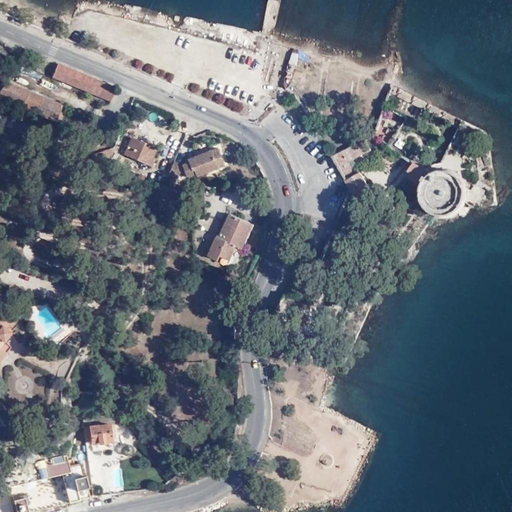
[(112,94),(112,87),(56,63),(55,66),(51,76),(51,78),(108,103),(112,94)]
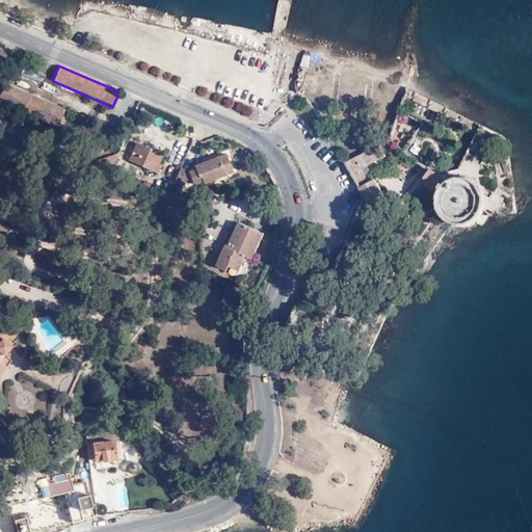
[(62,110),(5,84),(0,94),(0,97),(48,123),(56,128),(58,123),(61,125),(63,120),(59,118),(62,110)]
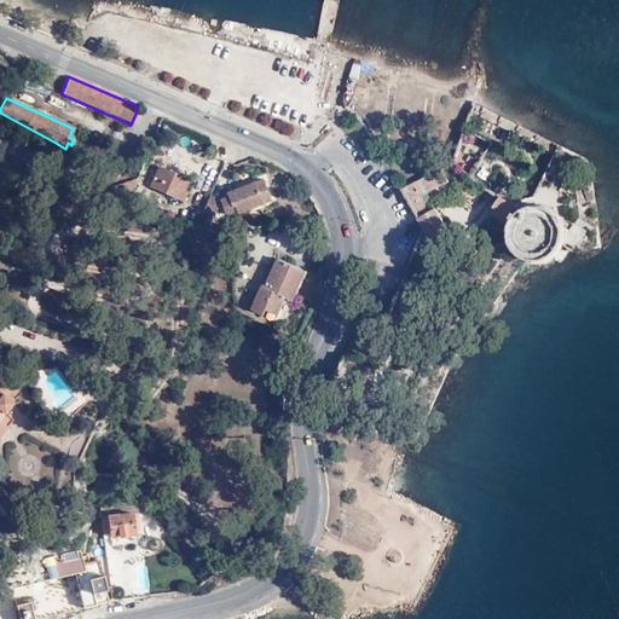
[(189,180),(157,167),(149,189),(184,203),(187,194),(184,192),(189,180)]
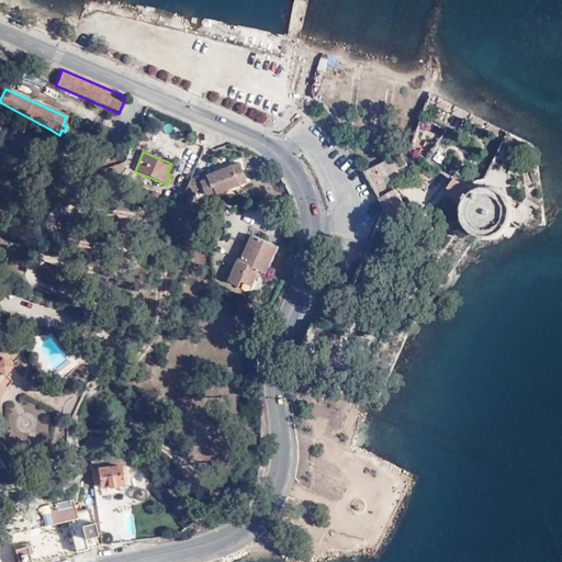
[(403,164),(398,152),(361,170),(373,190),(383,184),(380,176),(403,164)]
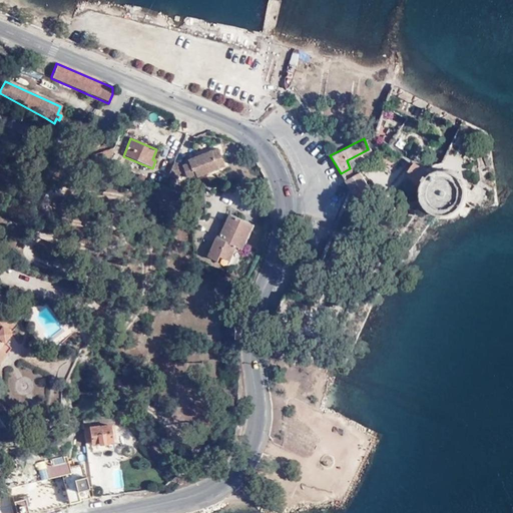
[(172,160),(166,173),(175,177),(178,173),(183,171),(185,176),(192,174),(193,177),(223,167),(217,148),(187,158),(188,160),(187,162),(180,164),(172,160)]
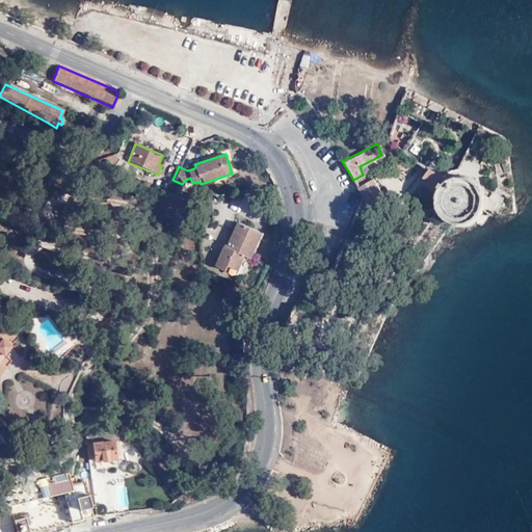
[(445,216),(449,218),(455,220),(462,220),(471,217),(474,214),(480,207),(481,201),(481,196),(479,188),(475,182),(467,176),(459,175),(449,177),(446,178),(427,167),(419,180),(432,189),(436,191),(435,194),(435,201),(436,205),(439,210),(445,216)]
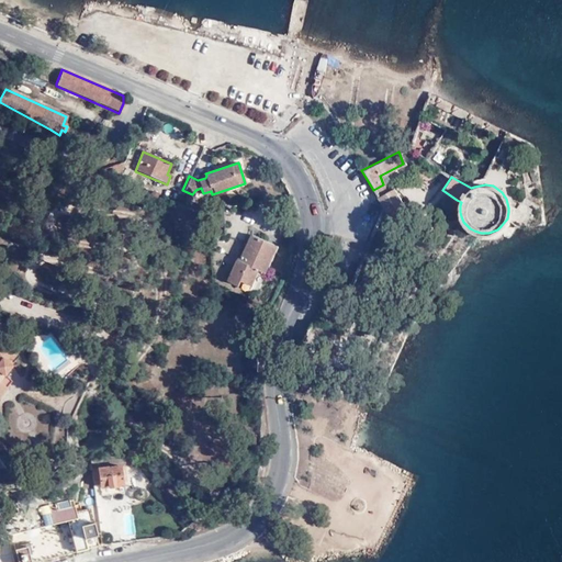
[(373,190),(375,194),(386,189),(383,184),(373,190)]
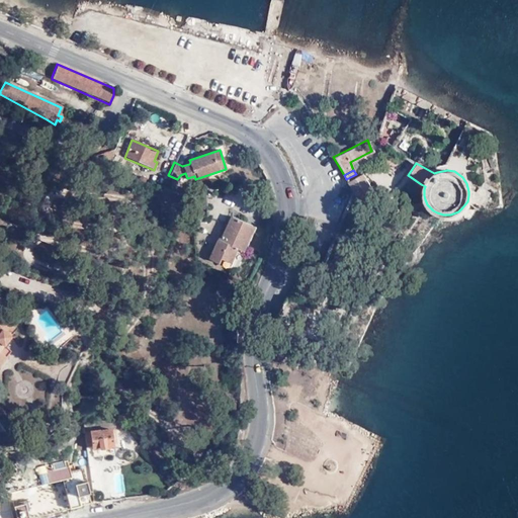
[(346,179),(352,189),(361,203),(374,196),(361,171),(356,174),(346,179)]
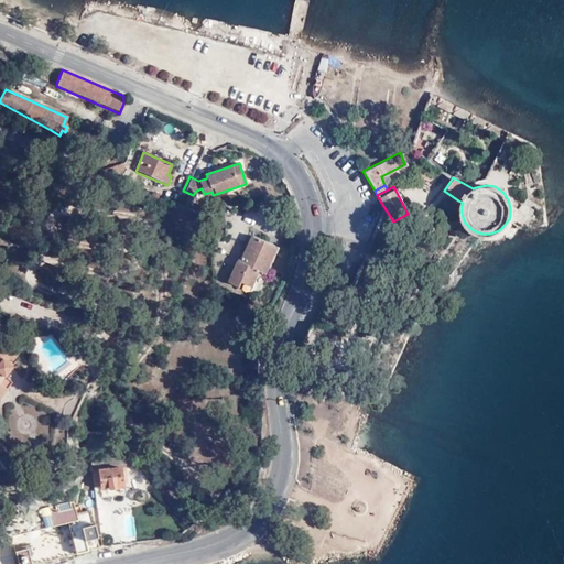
[(223,212),(206,212),(207,224),(225,224),(223,212)]
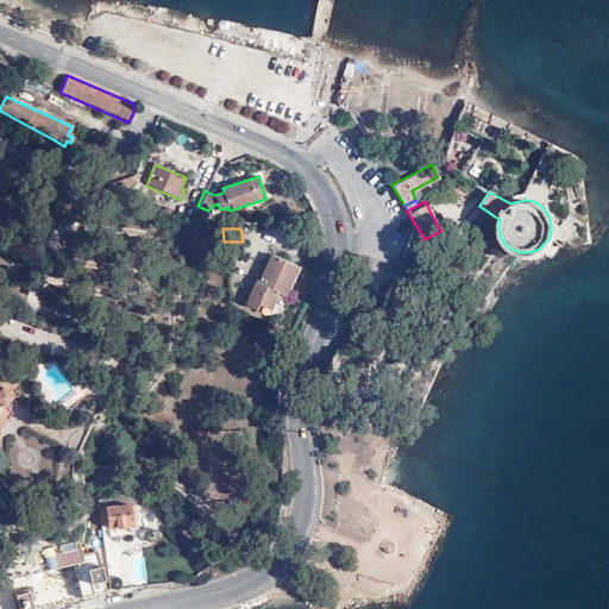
[(296,265),(268,253),(256,281),(253,280),(244,301),(257,308),(259,302),(269,306),(276,290),(284,294),(296,265)]
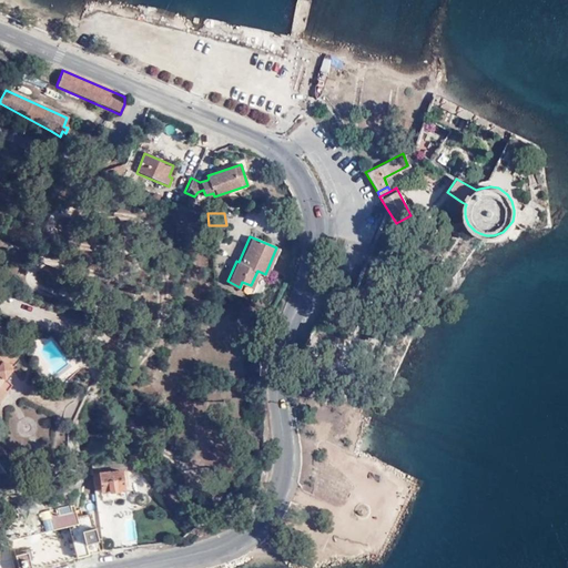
[(350,291),(340,286),(334,300),(344,304),(350,291)]
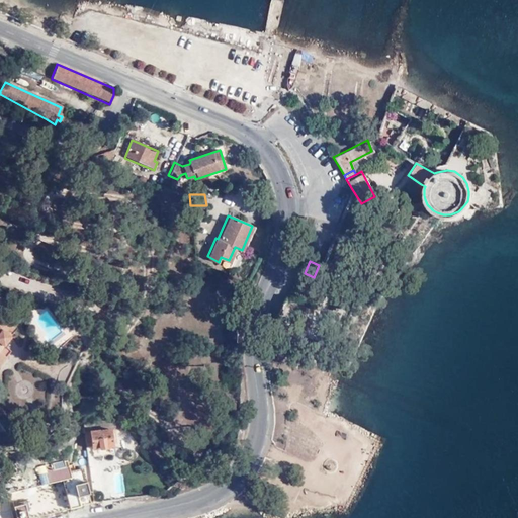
[(114,429),(111,421),(82,425),(84,441),(90,441),(91,449),(111,447),(109,429),(114,429)]
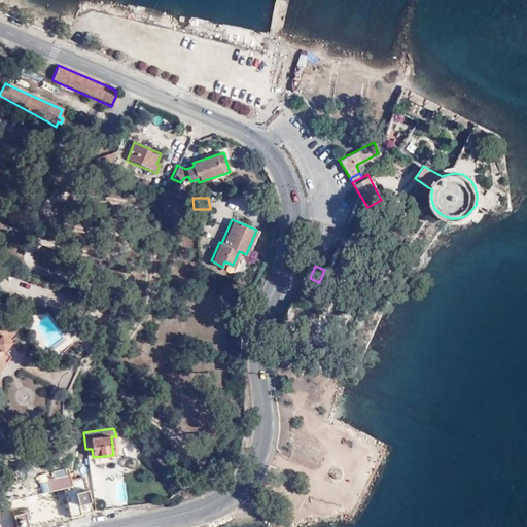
[(16,526),(33,526),(91,513),(82,477),(69,480),(65,464),(21,476),(23,484),(0,489),(0,494),(3,502),(9,500),(16,526)]
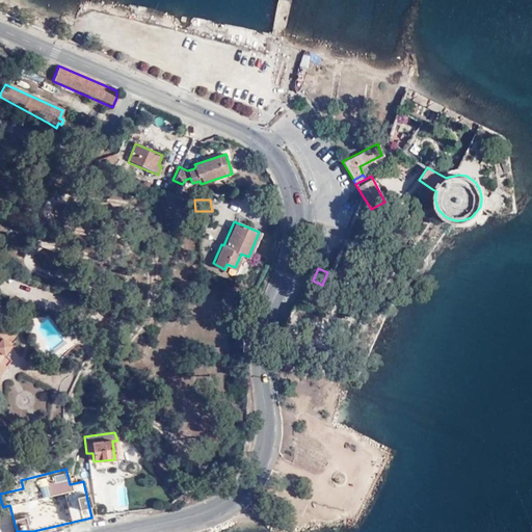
All buildings are outlined.
